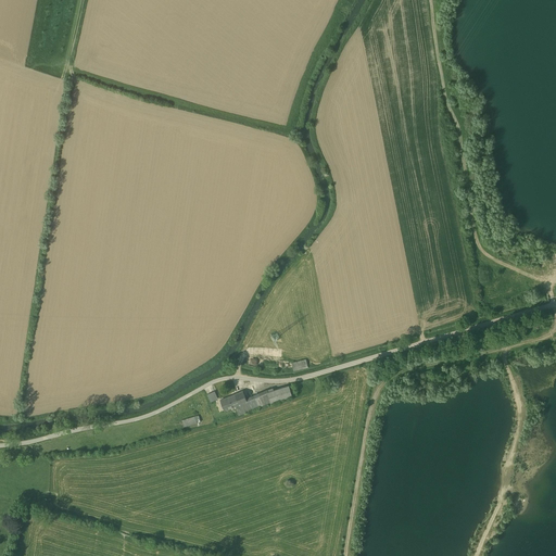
[(306,361),(292,364),(294,370),(307,367),(306,361)]
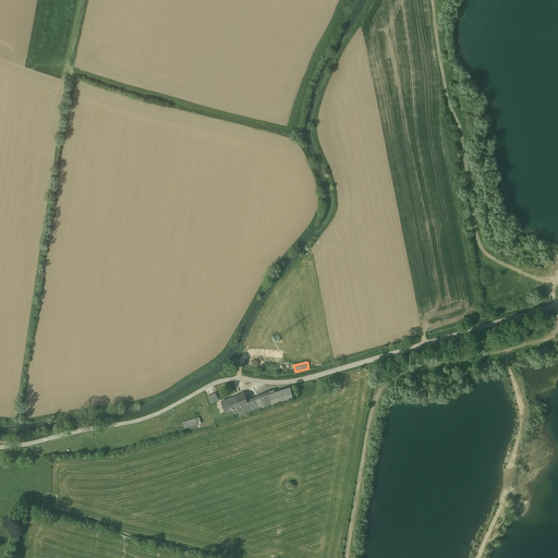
[(290,387),(274,392),(277,402),(293,397),(290,387)]
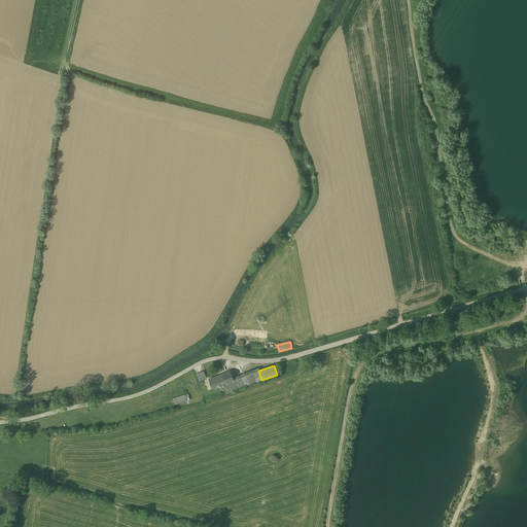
[(204,371),(197,374),(200,381),(207,378),(204,371)]
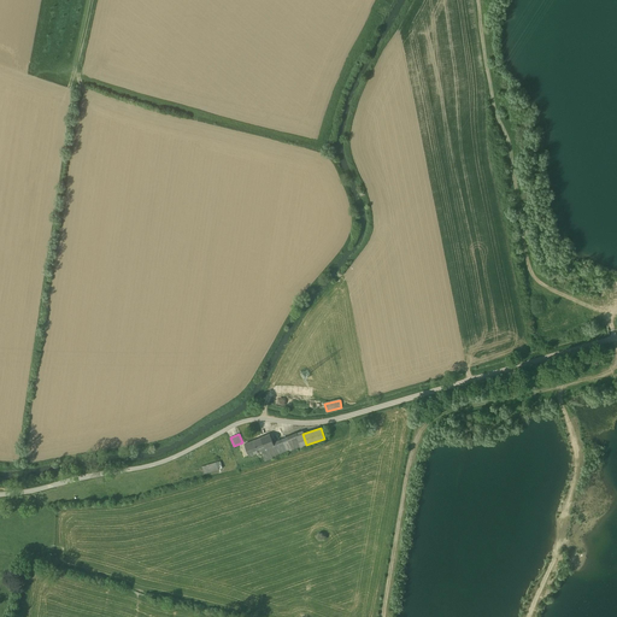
[(297,434),(272,444),(274,446),(268,448),(262,451),(263,454),(265,459),(301,445),(297,434)]
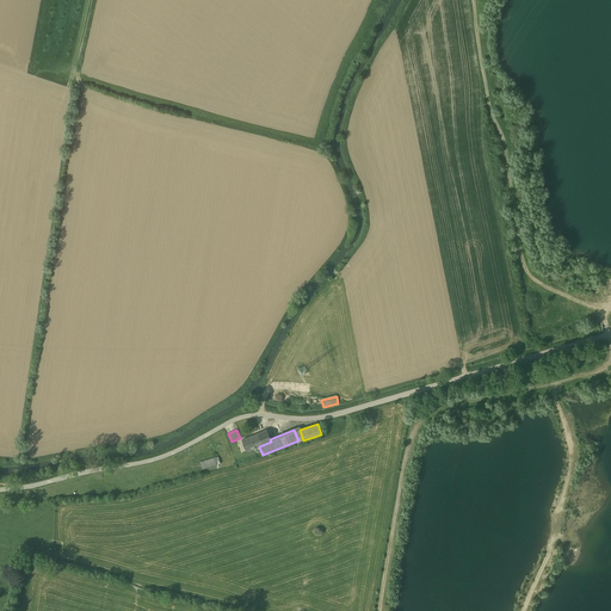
[(270,439),(266,430),(260,432),(265,444),(271,442),(270,439)]
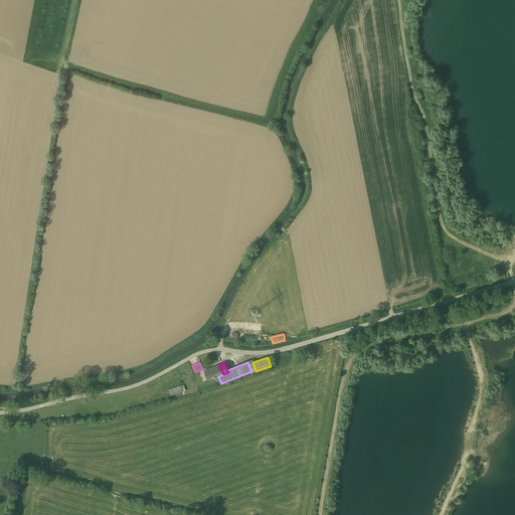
[(223,374),(219,364),(214,366),(218,376),(223,374)]
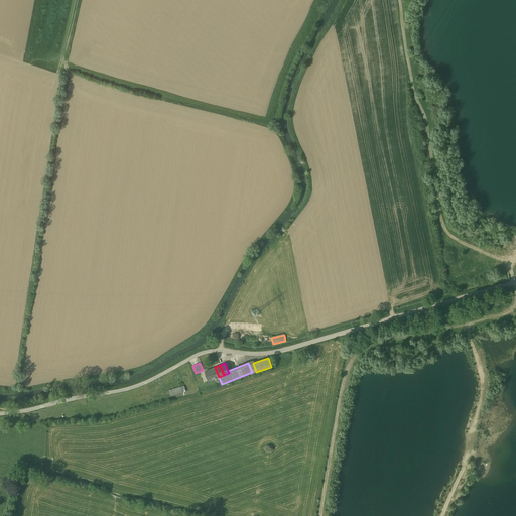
[(219,377),(215,367),(205,371),(209,381),(216,378),(219,377)]
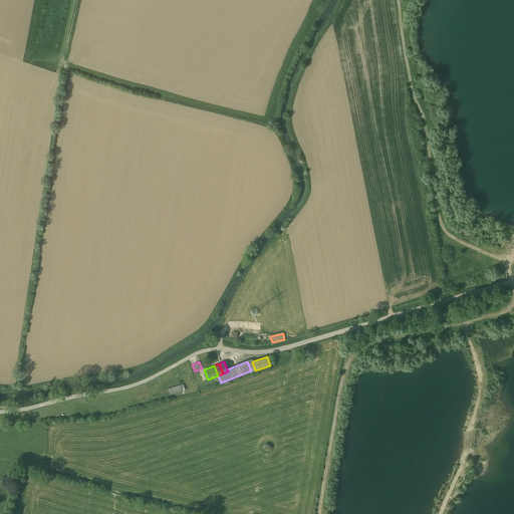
[(184,384),(168,389),(170,395),(186,391),(184,384)]
